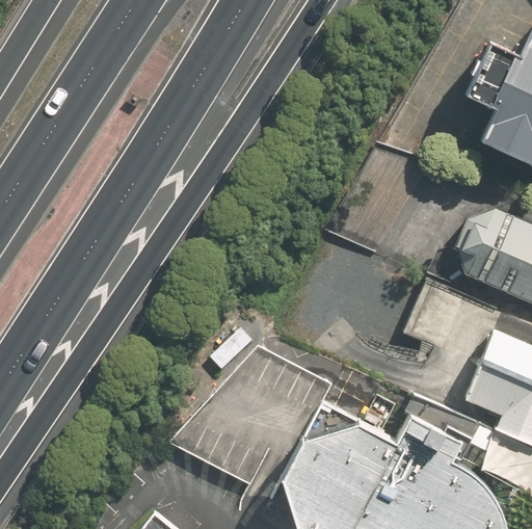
[(531,163),(531,24),(515,58),(487,45),(463,96),(498,111),(484,142),(531,163)]
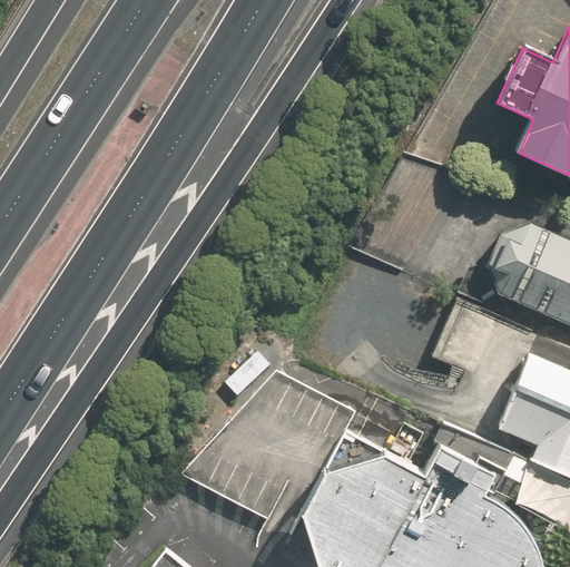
[(569,242),(532,224),(501,233),(488,265),(504,296),(569,324),(569,242)]
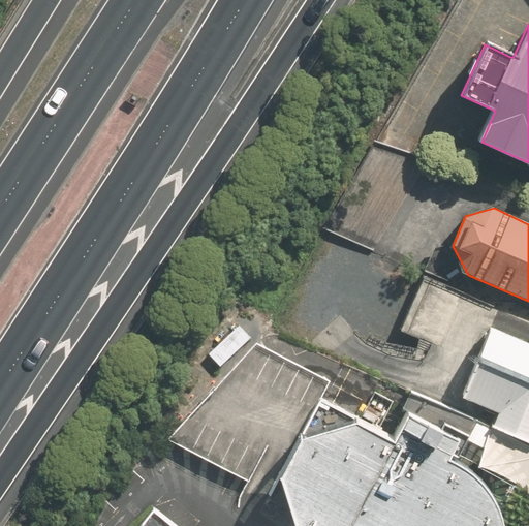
[(528,350),(489,335),(464,395),(500,410),(492,428),(528,442),(528,350)]
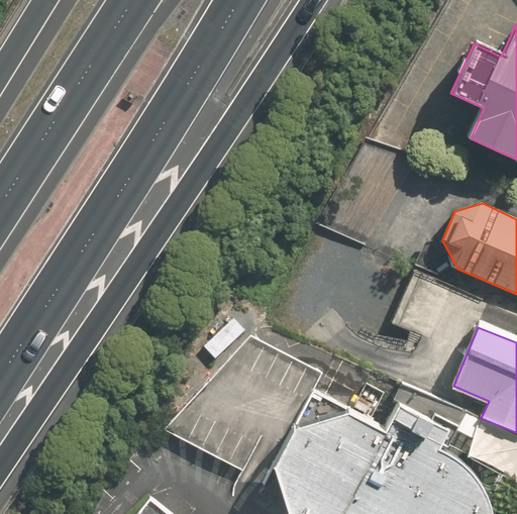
[(293,426),(320,376),(292,361),(251,338),(165,429),(234,468),(251,477),(263,483),(274,460),(293,426)]
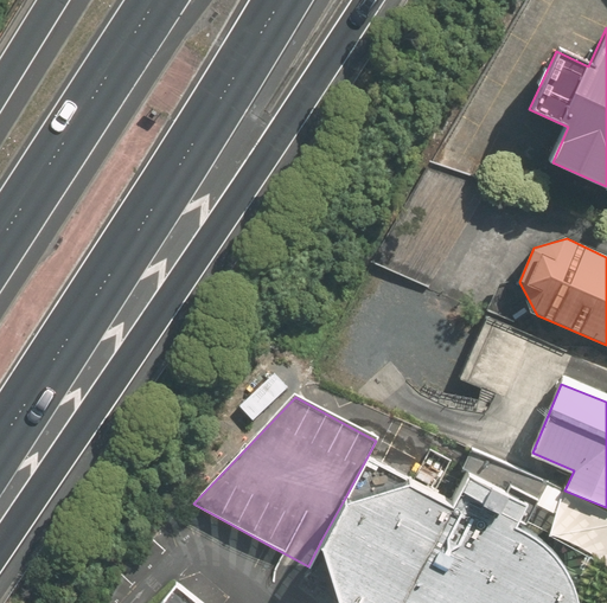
[(448,502),(409,483),(344,500),(321,540),(334,602),(576,602),(574,595),(564,577),(549,552),(532,537),(509,528),(511,501),(454,475),(448,502)]
